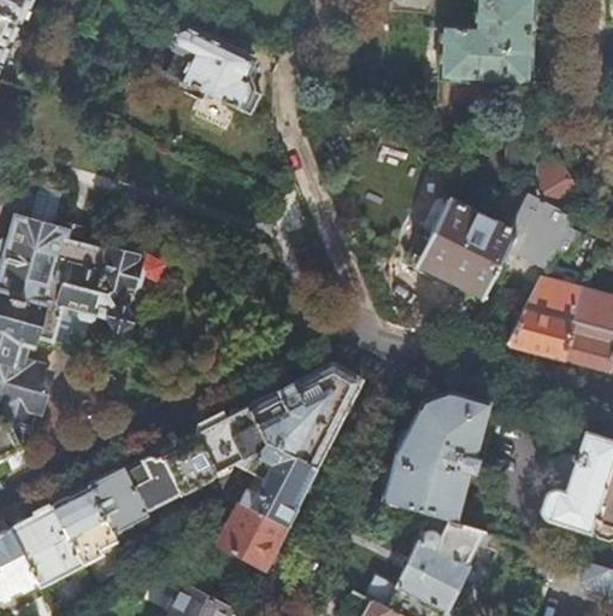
[(0,0),(0,13),(19,23),(27,7),(28,9),(31,0),(0,0)]
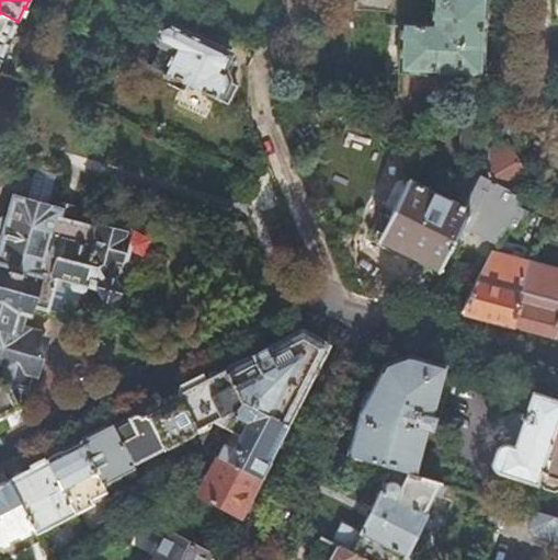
[(436,0),(435,26),(405,25),(402,75),(486,79),(489,0),(436,0)]
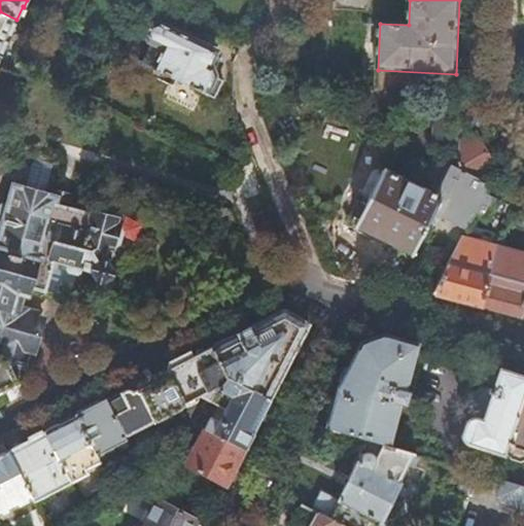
[(0,11),(0,57),(16,20),(0,11)]
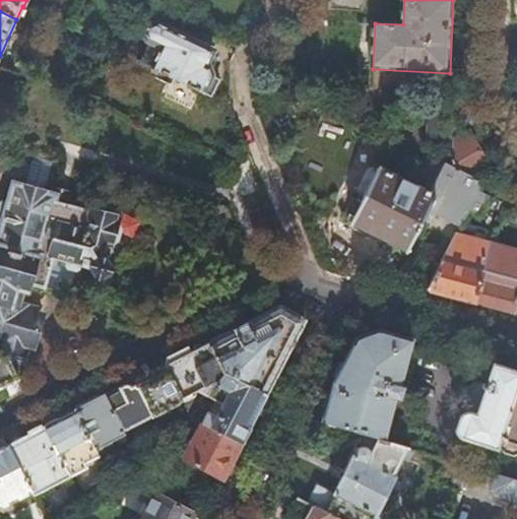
[(143,64),(204,92),(206,86),(215,90),(216,86),(218,83),(210,79),(208,71),(205,69),(213,50),(158,22),(149,26),(146,31),(149,40),(153,43),(143,64)]
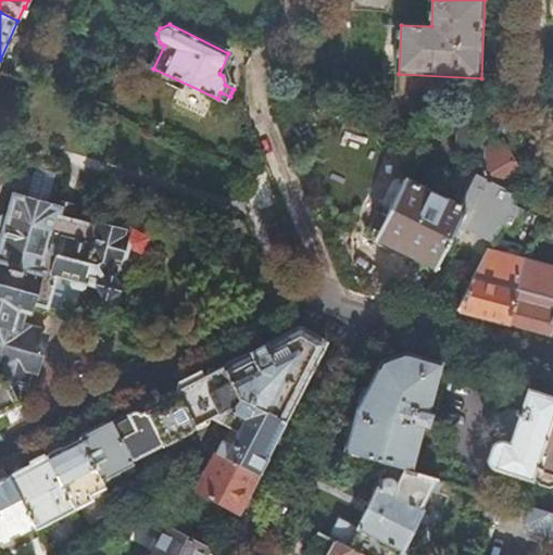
[(488,120),(486,152),(484,178),(484,179),(500,188),(518,179),(520,172),(507,151),(518,114),(488,120)]
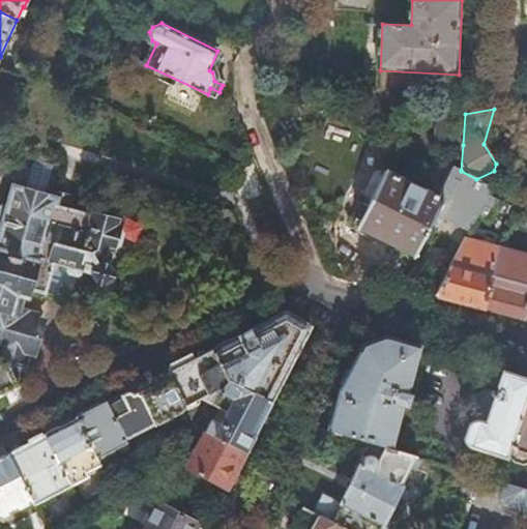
[(443,144),(463,145),(465,114),(445,113),(443,144)]
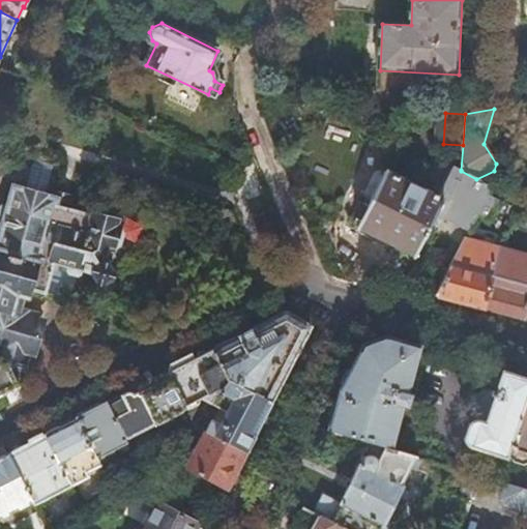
[(502,192),(476,179),(461,171),(461,170),(455,167),(439,199),(443,201),(437,215),(450,223),(470,232),(478,214),(488,219),(502,192)]
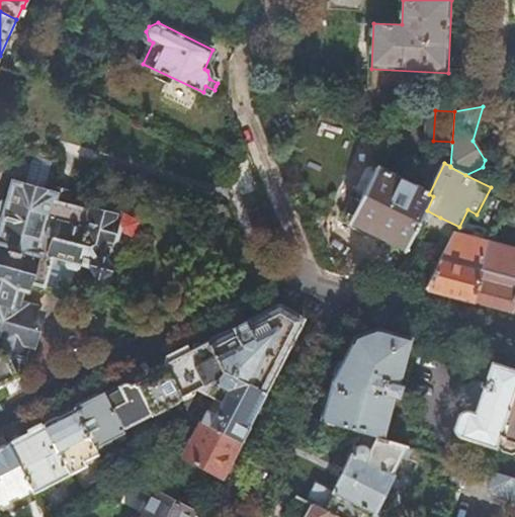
[(433,196),(429,194),(376,168),(360,199),(356,198),(347,216),(351,219),(349,222),(367,231),(406,251),(427,210),(433,196)]
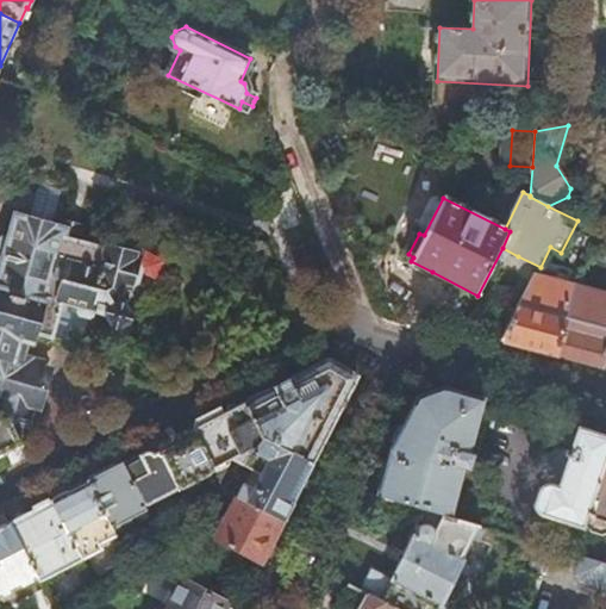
[(0,272),(4,273),(0,285),(0,291),(45,304),(36,336),(54,341),(64,304),(113,316),(112,318),(116,324),(123,325),(129,322),(130,316),(127,310),(123,309),(130,281),(136,259),(64,241),(67,234),(19,221),(13,242),(7,240),(0,243),(0,272)]
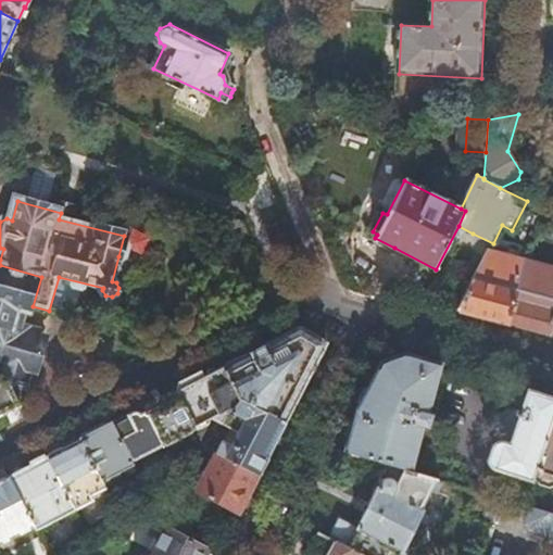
[(508,323),(512,322),(510,320),(525,261),(489,252),(460,311),(489,318),(489,320),(498,323),(504,325),(504,323),(508,323)]
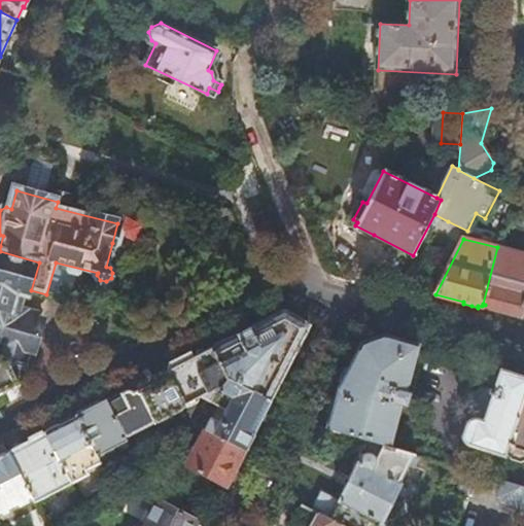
[(523,252),(497,247),(483,304),(485,305),(511,311),(523,314),(523,252)]
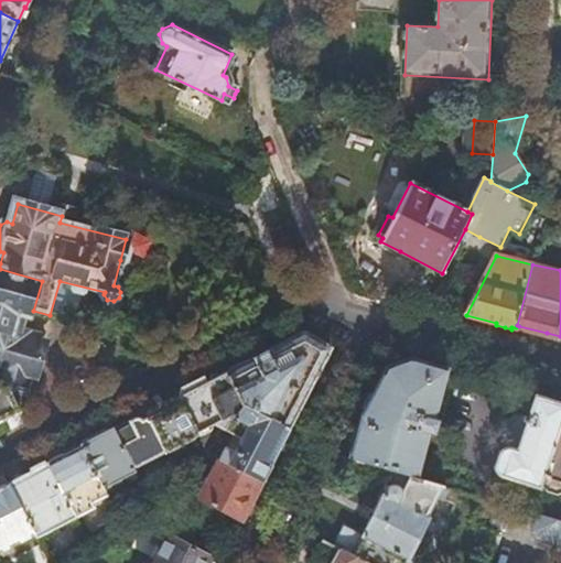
[(0,269),(0,379),(9,383),(20,404),(28,401),(33,379),(38,380),(41,369),(47,345),(17,336),(22,316),(31,318),(33,311),(42,281),(0,269)]
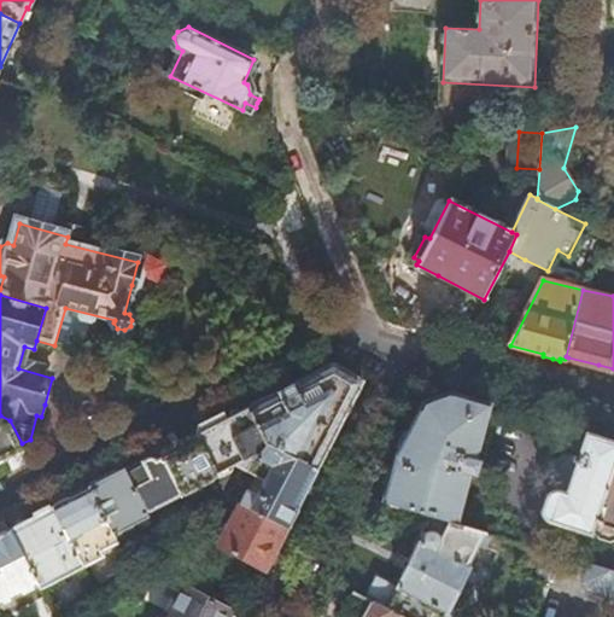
[(287,389),(250,408),(268,444),(320,470),(344,421),(366,379),(337,365),(287,389)]
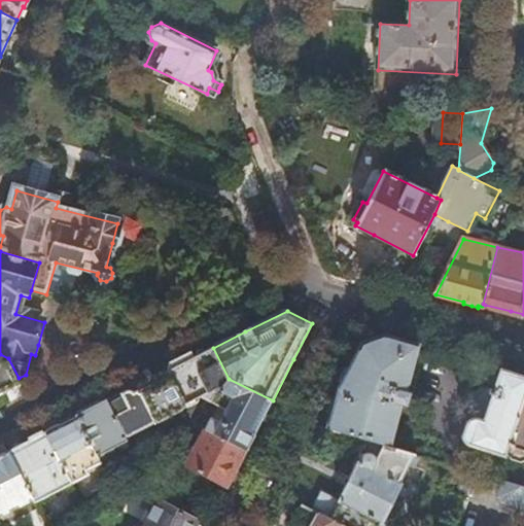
[(328,428),(389,447),(402,404),(406,406),(409,392),(407,391),(421,345),(384,336),(363,342),(347,376),(341,388),(328,428)]
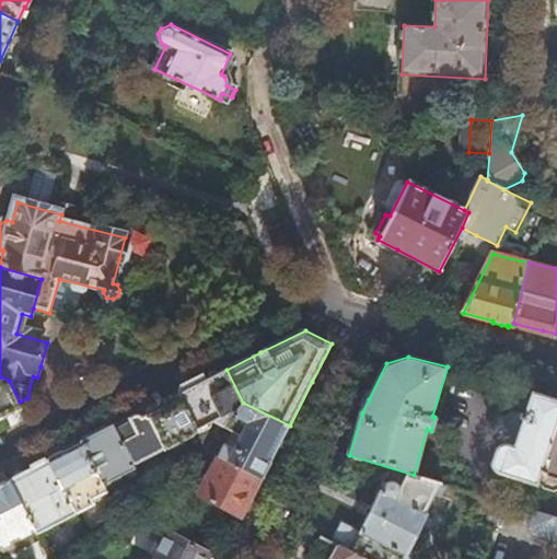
[(204,382),(181,393),(199,430),(215,421),(224,428),(243,403),(227,370),(204,382)]
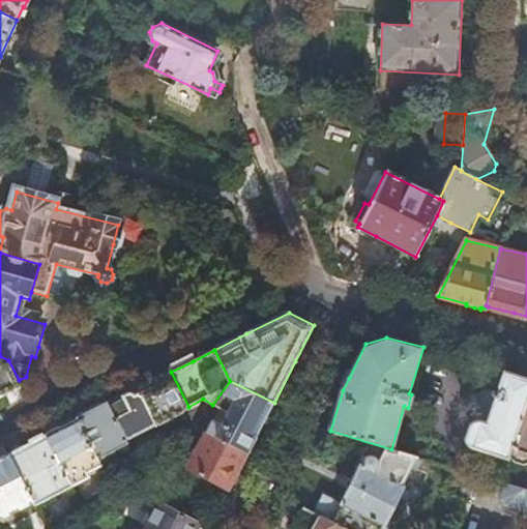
[(8,360),(0,356),(0,397),(21,386),(19,380),(8,360)]
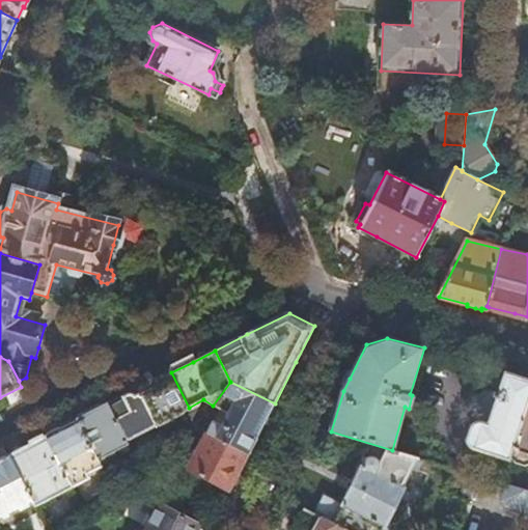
[(488,422),(480,419),(479,419),(477,418),(475,419),(474,421),(468,438),(468,442),(470,444),(509,457),(513,447),(527,452),(527,380),(500,370),(490,366),(483,388),(493,391),(492,395),(496,397),(488,422)]
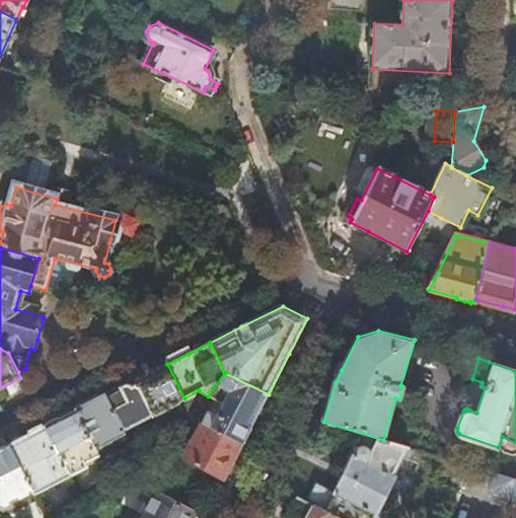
[(137,380),(140,385),(155,417),(156,417),(182,402),(185,398),(167,364),(153,372),(137,380)]
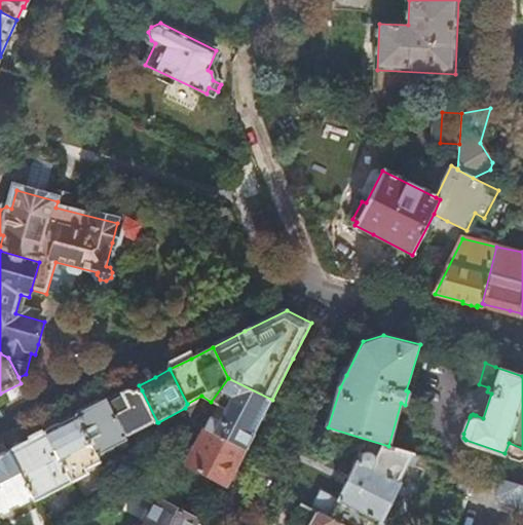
[(265,415),(272,400),(228,378),(211,402),(228,411),(222,422),(214,418),(212,422),(208,420),(203,426),(208,428),(247,449),(248,449),(251,444),(255,442),(257,439),(260,433),(258,427),(265,415)]
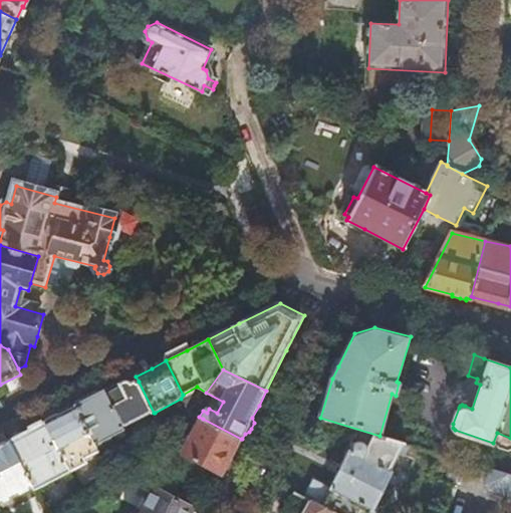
[(120,386),(106,393),(124,428),(154,413),(139,381),(132,385),(131,382),(126,381),(120,386)]
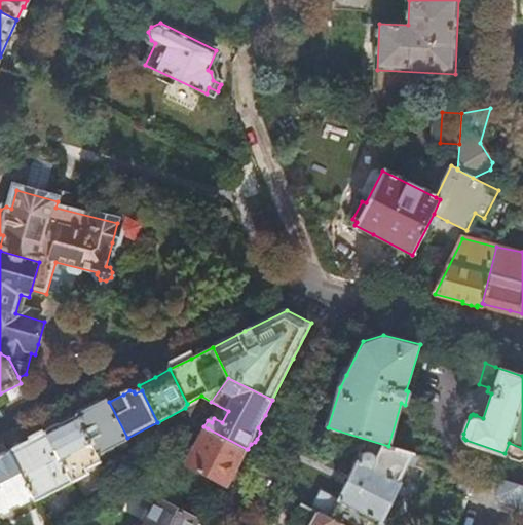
[(96,409),(78,417),(97,454),(127,438),(109,402),(96,409)]
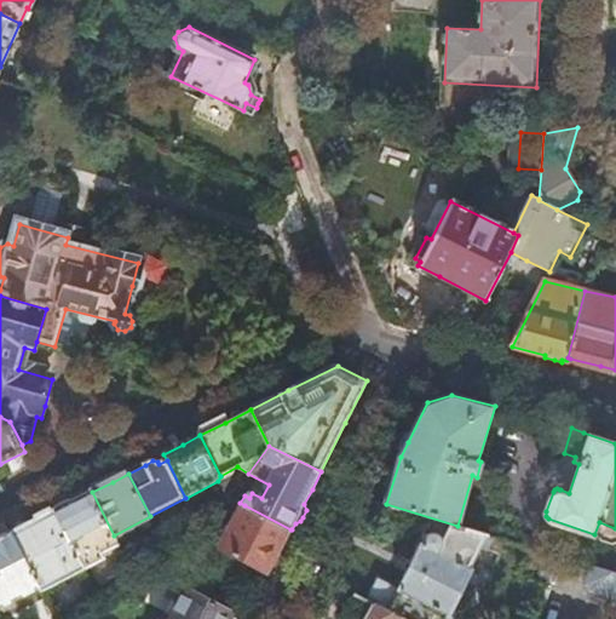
[(68,505),(56,511),(86,571),(107,560),(104,555),(119,546),(114,536),(92,492),(86,496),(68,505)]
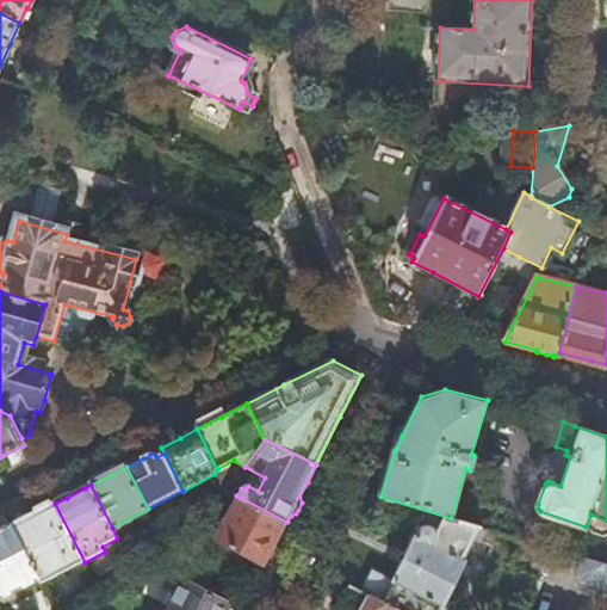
[(274,546),(286,522),(241,498),(220,542),(264,566),(274,546)]
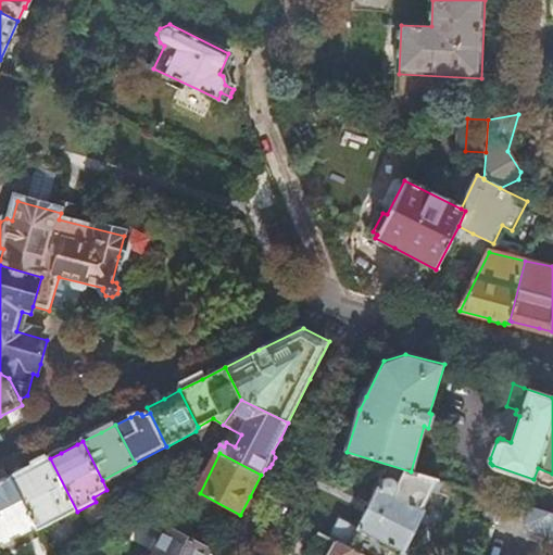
[(32,468),(11,478),(36,527),(38,531),(77,512),(50,458),(32,468)]
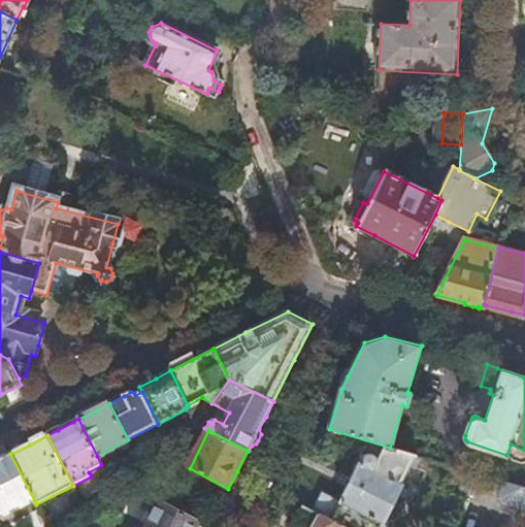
[(339,498),(328,519),(345,526),(383,526),(384,523),(385,524),(404,486),(403,486),(413,466),(419,469),(425,458),(403,452),(394,468),(392,464),(389,463),(386,463),(383,464),(381,465),(379,468),(379,472),(374,470),(369,483),(356,507),(339,498)]
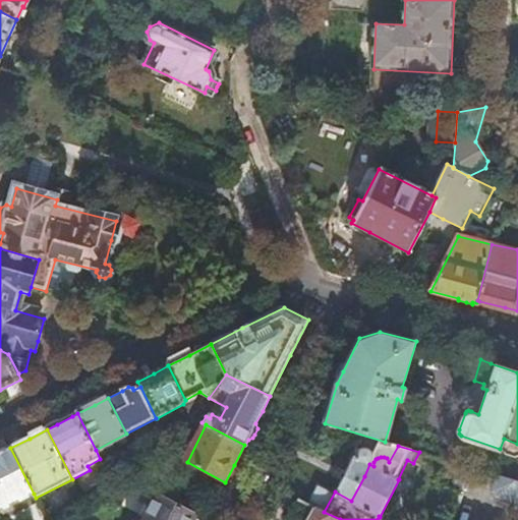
[(0,453),(0,510),(34,494),(10,448),(0,453)]
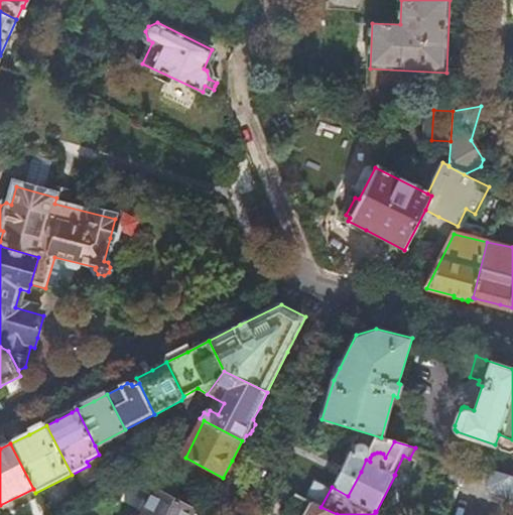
[(489,493),(512,500),(512,477),(479,467),(475,479),(486,483),(485,486),(489,493)]
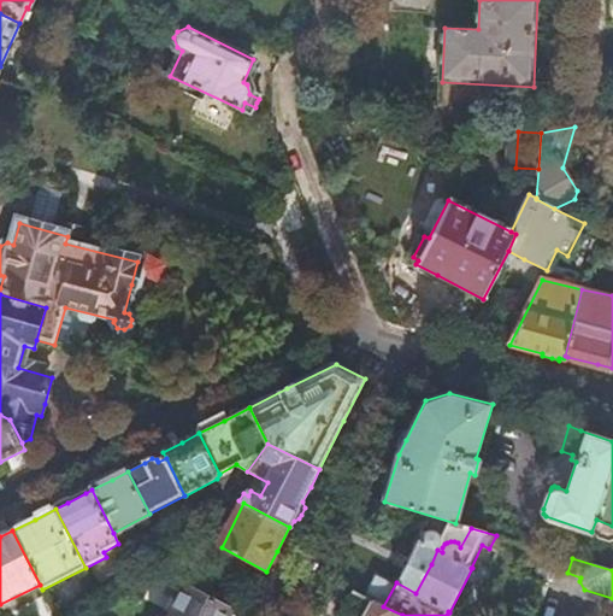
[(186,585),(170,615),(236,615),(234,614),(235,610),(186,585)]
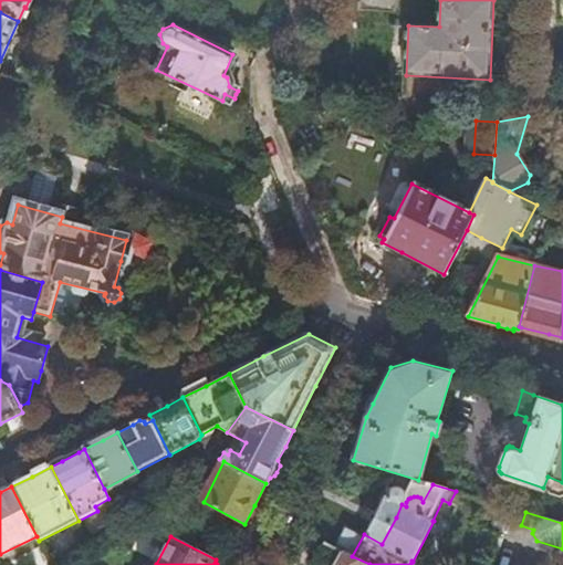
[(369,564),(352,556),(331,545),(321,564),(369,564)]
